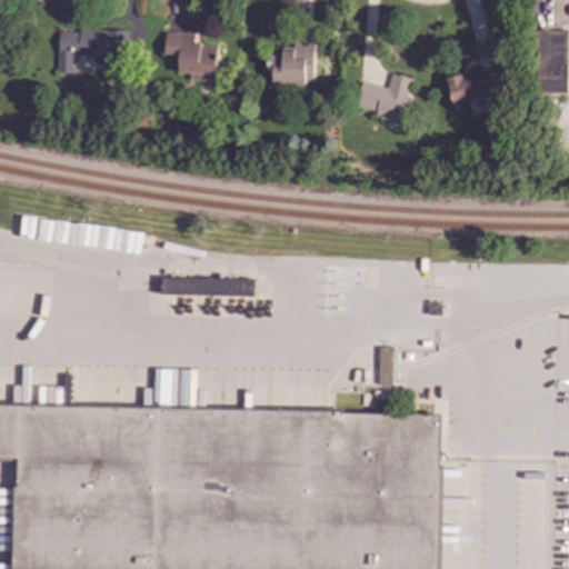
[(58,30),(57,76),(70,77),(71,56),(99,57),(99,65),(126,66),(126,32),(58,30)]
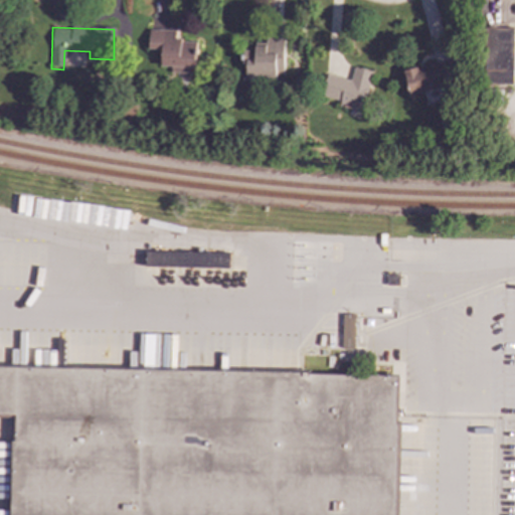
[(514,27),(485,28),(485,84),(514,84),(514,27)]
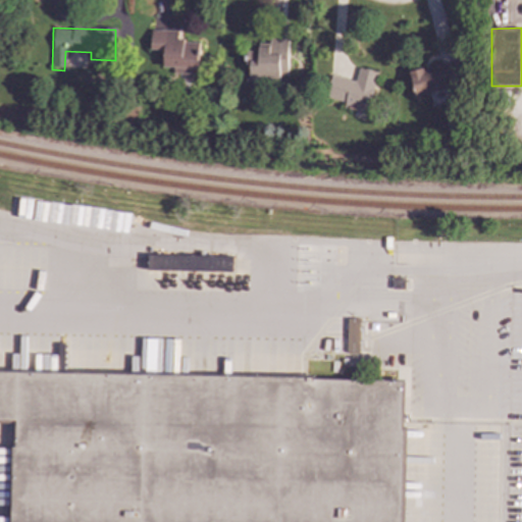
[(164,50),(163,68),(196,68),(197,42),(177,41),(177,31),(151,30),(151,50),(164,50)]
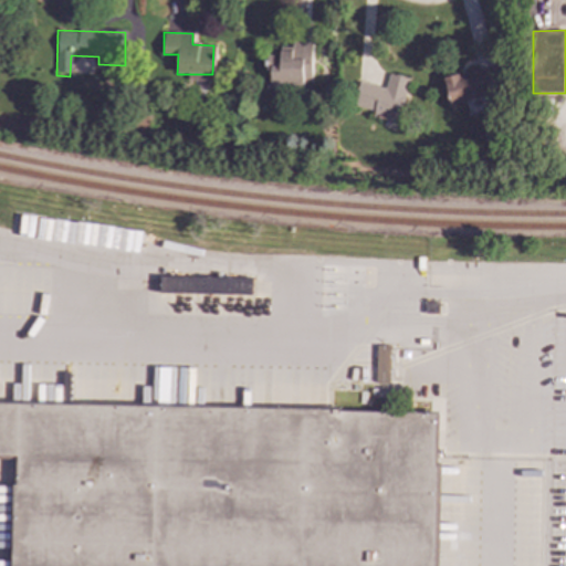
[(311,41),(292,41),(292,50),(279,50),(279,54),(270,55),(270,87),(312,86),(311,41)]
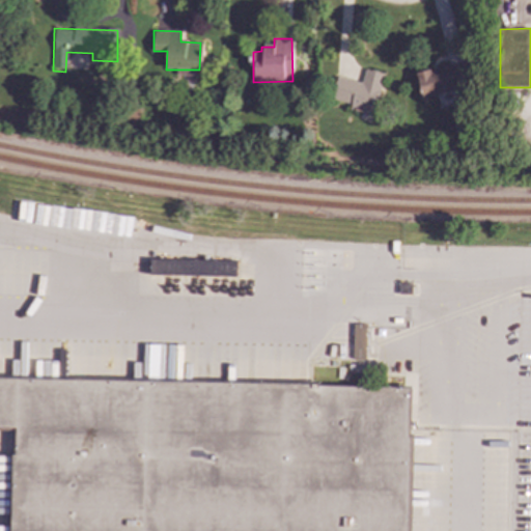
[(424,99),(465,87),(458,64),(431,72),(430,70),(417,73),(424,99)]
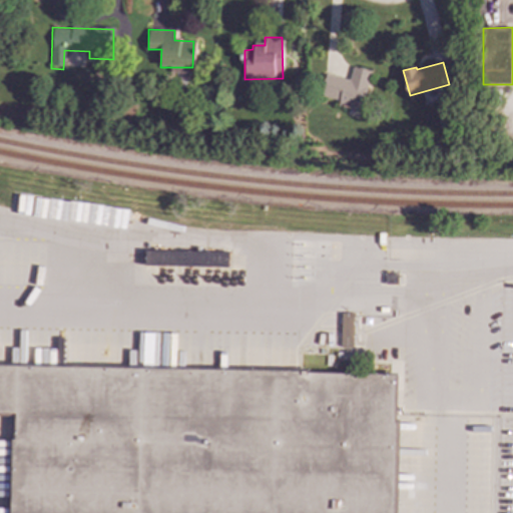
[(325,74),(320,96),(339,100),(338,105),(361,110),(370,70),(352,67),(350,79),(325,74)]
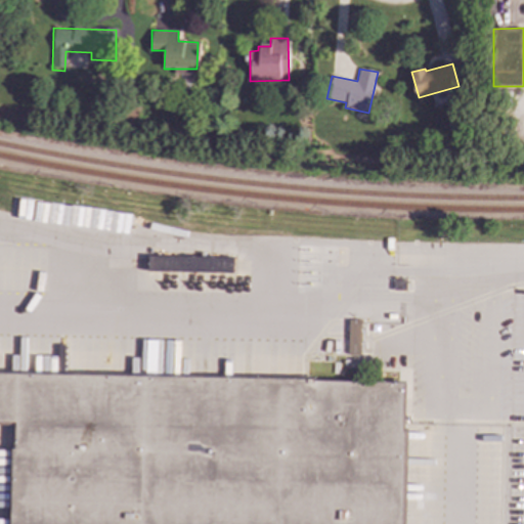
[(233,258),(147,256),(146,271),(232,273),(233,258)]
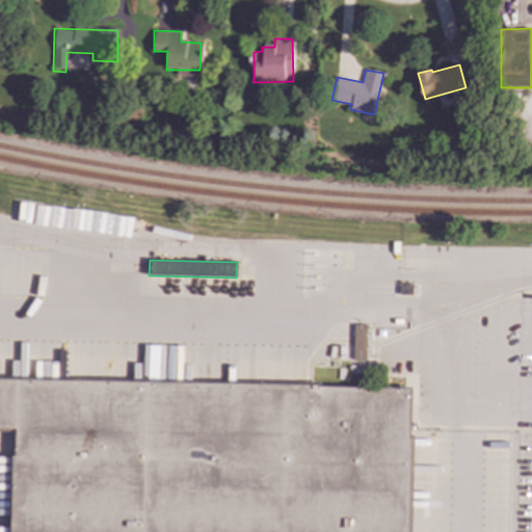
[(352,360),(364,360),(366,324),(353,324),(352,360)]
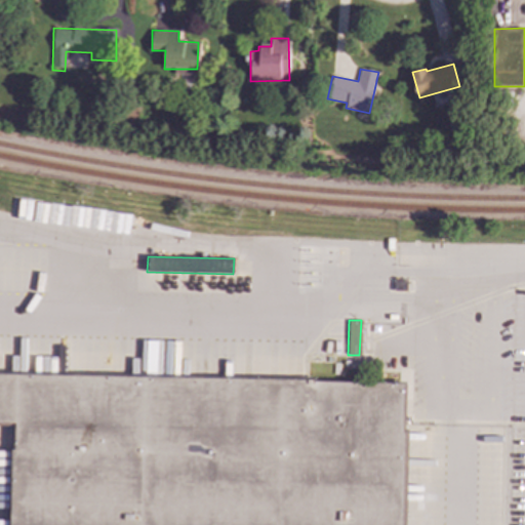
[(0,372),(407,382),(405,524),(5,524),(6,425),(0,423),(0,372)]
